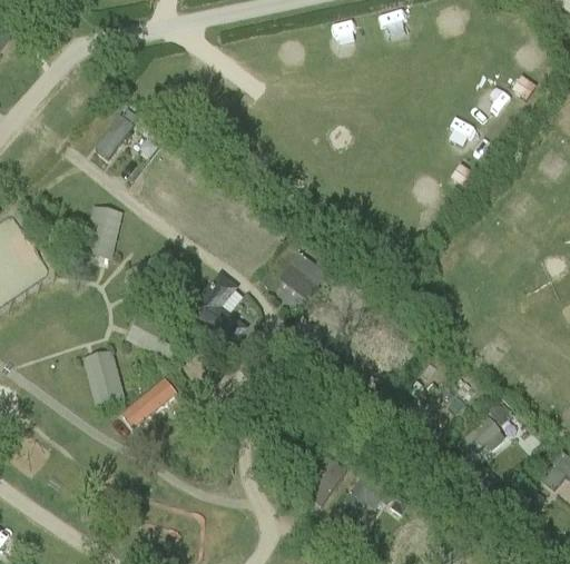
[(107,157),(134,125),(119,114),(94,146),(107,157)]
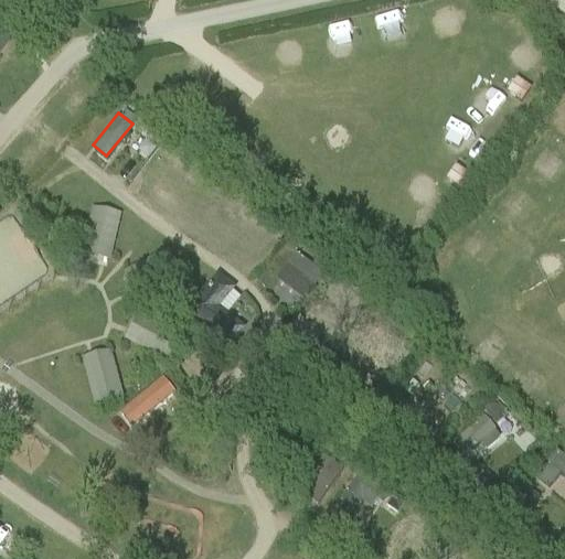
[(447,175),(462,185),(471,171),(456,161),(447,175)]
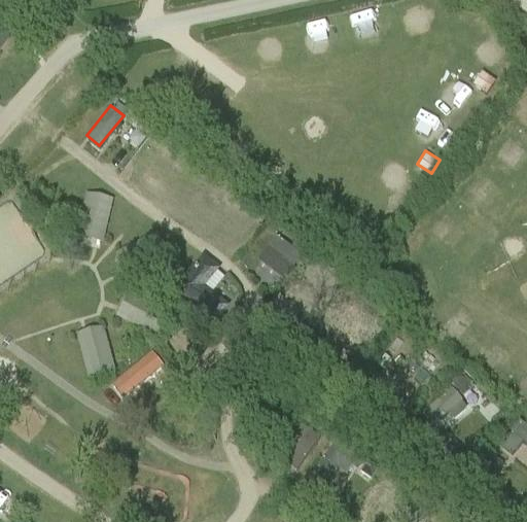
[(79,235),(106,239),(112,194),(85,190),(79,235)]
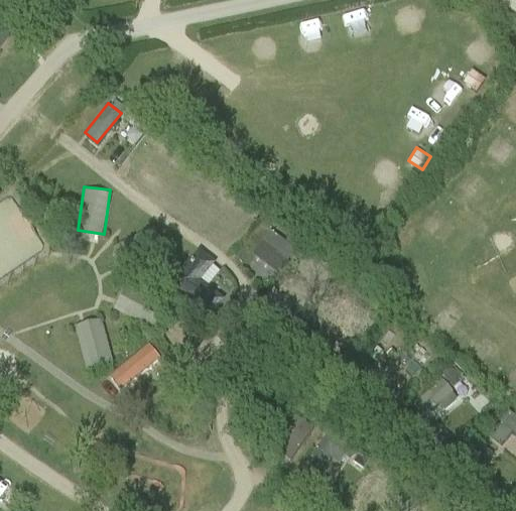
[(154,223),(116,244),(131,270),(169,249),(154,223)]
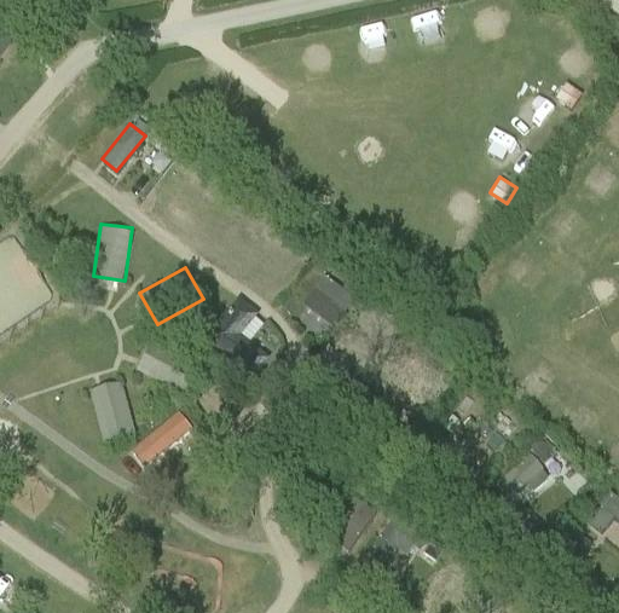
[(282,339),(233,299),(203,336),(252,375),(282,339)]
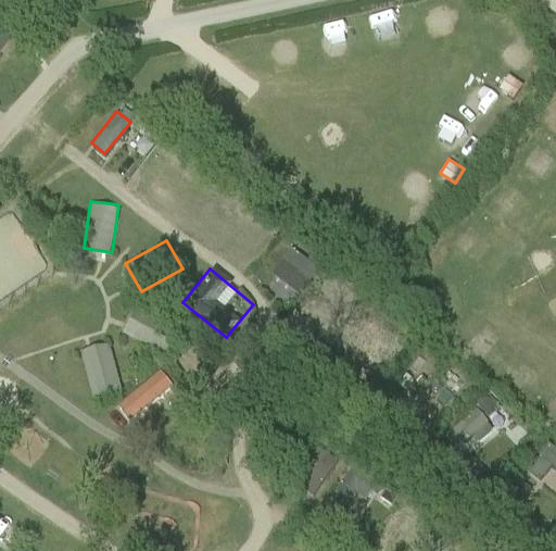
[(80,349),(93,397),(122,389),(110,341),(80,349)]
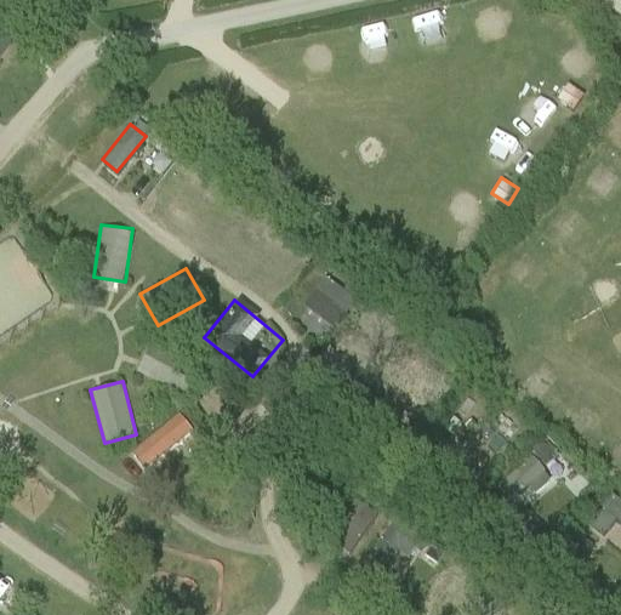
[(144,470),(194,430),(178,411),(130,451),(144,470)]
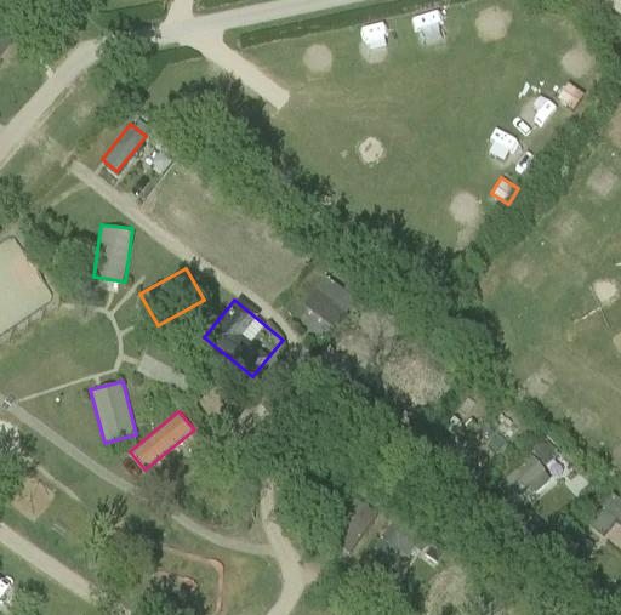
[(620,434),(609,453),(620,461),(620,434)]
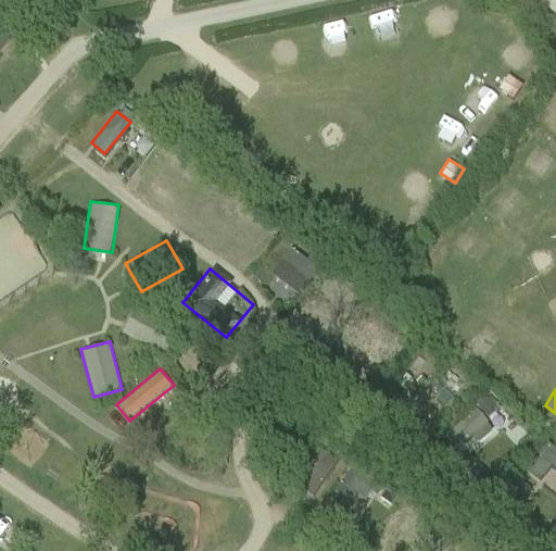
[(479,407),(432,442),(446,461),(493,425),(479,407)]
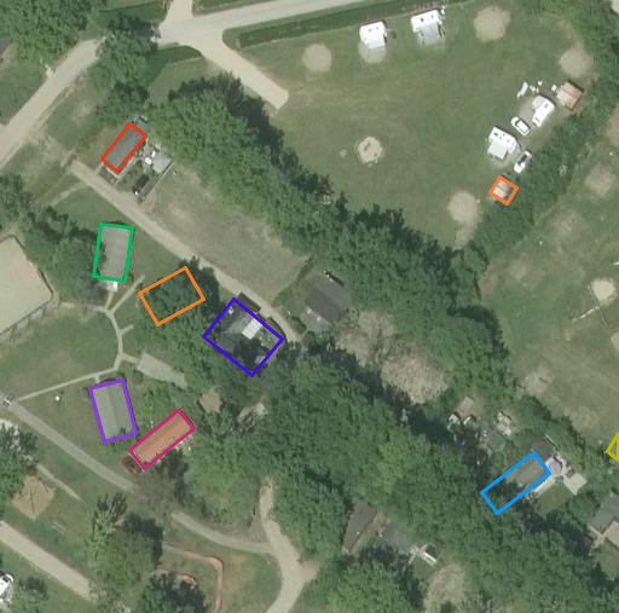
[(618,493),(614,490),(588,521),(618,548),(618,493)]
